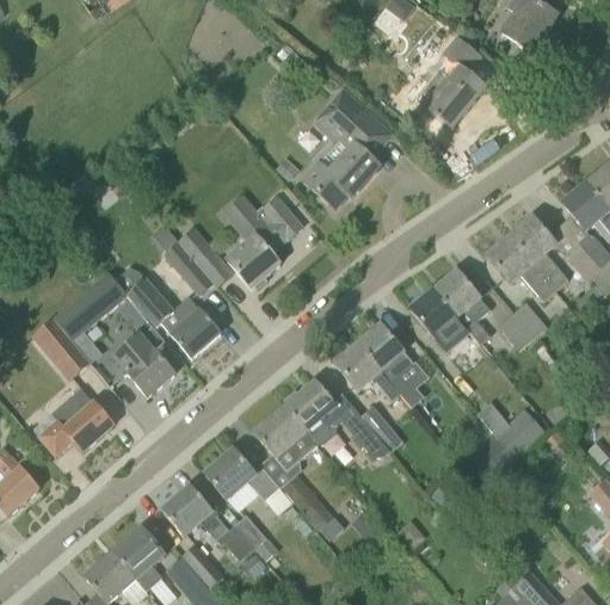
[(84,0),(96,20),(129,0),(84,0)]
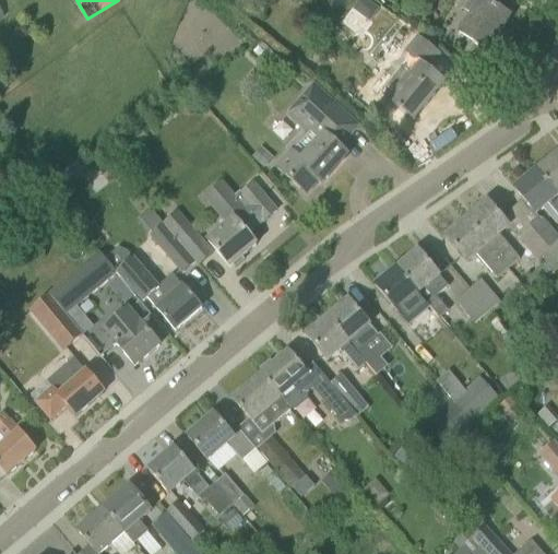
[(358,0),(355,4),(370,16),(379,6),(371,0),(358,0)]
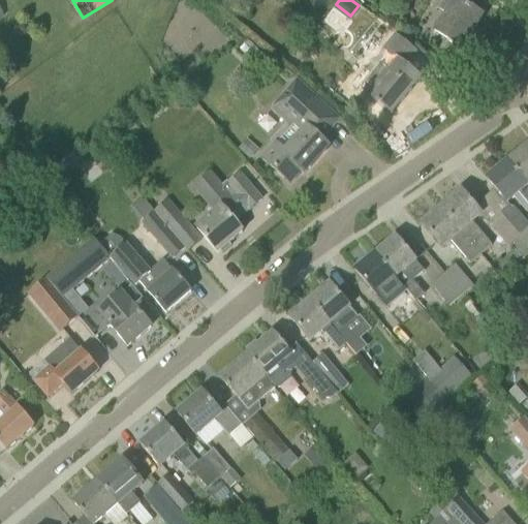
[(446,9),(435,28),(463,45),(484,12),(470,4),(473,0),(442,0),(439,5),(446,9)]
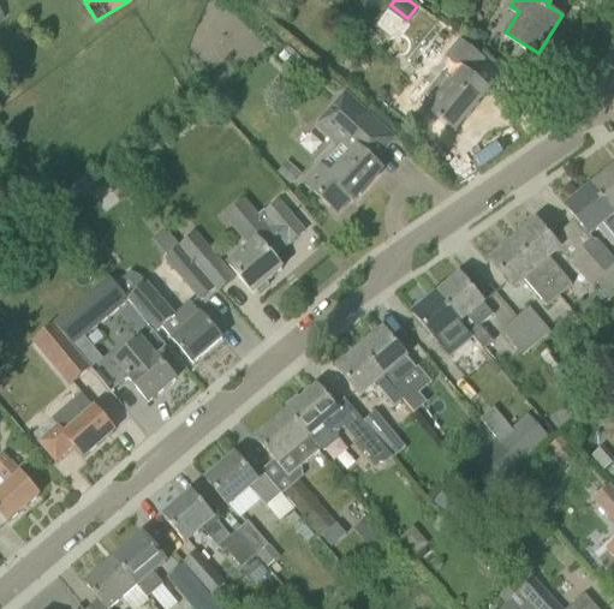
[(418,99),(436,113),(455,129),(490,87),(471,71),(484,55),(462,37),(447,54),(452,58),(418,99)]
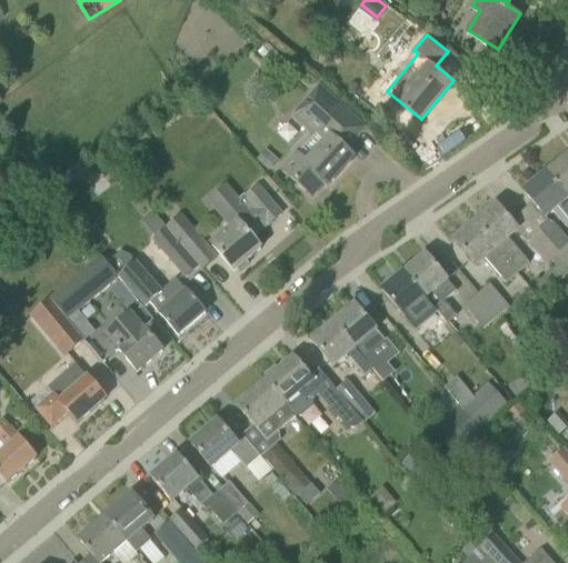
[(205,60),(197,67),(208,79),(216,72),(205,60)]
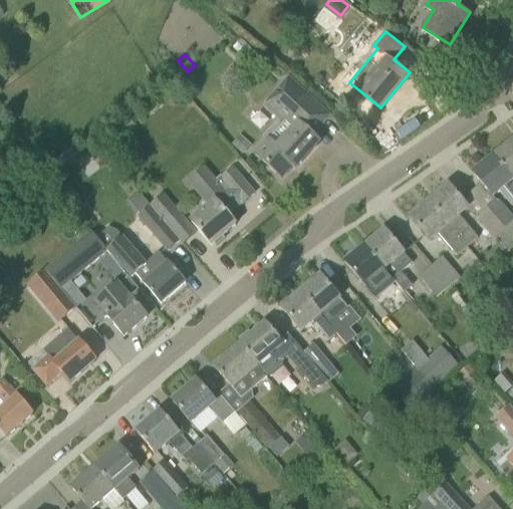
[(269,136),(255,151),(267,162),(282,175),(293,164),(295,166),(320,139),(312,132),(329,113),(288,75),(264,101),(280,116),(265,133),(269,136)]
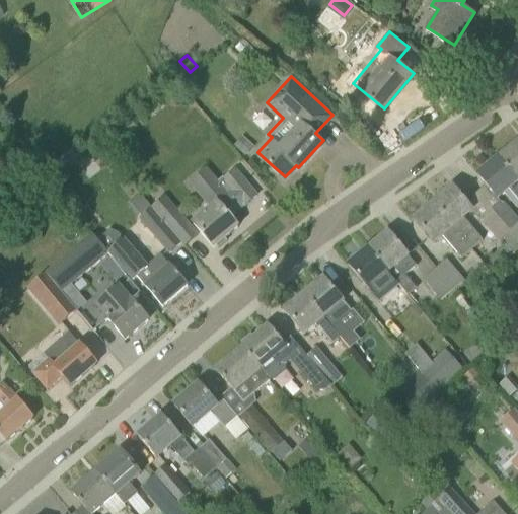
[(242,134),(235,142),(243,150),(250,142),(242,134)]
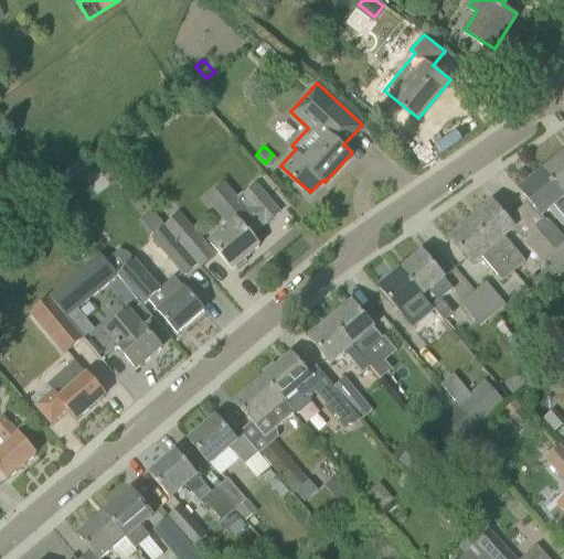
[(563,151),(542,169),(563,194),(563,151)]
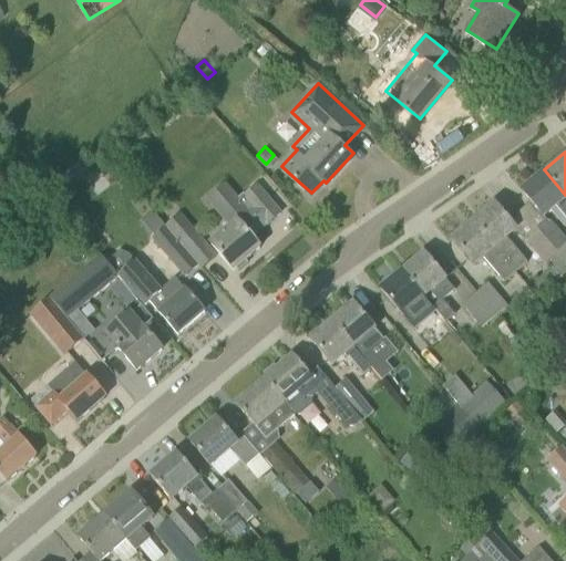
[(565,195),(544,169),(523,187),(537,205),(544,213),(556,204),(565,215),(565,195)]
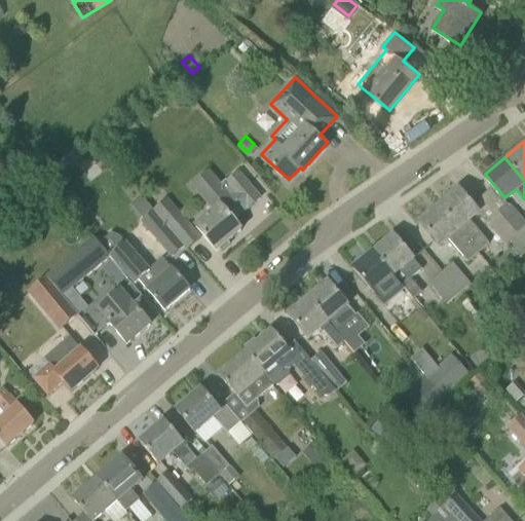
[(215,208),(196,224),(217,248),(220,246),(222,248),(230,240),(228,238),(241,226),(233,217),(248,205),(249,206),(261,194),(239,170),(227,181),(228,182),(224,185),(217,177),(200,190),(215,208)]
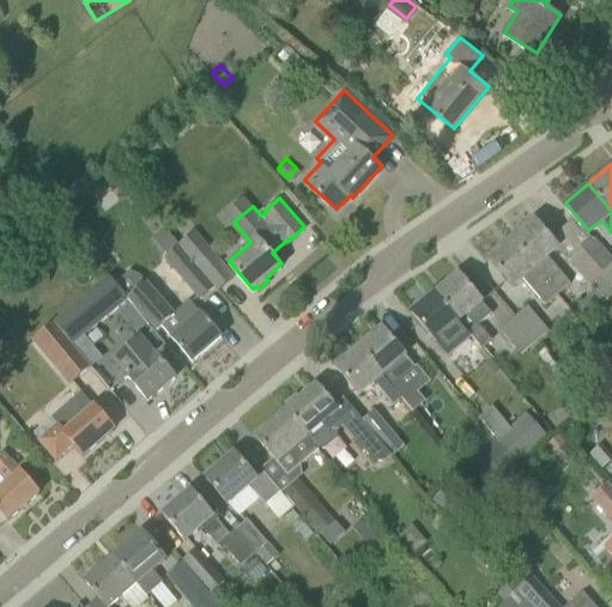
[(535,217),(511,237),(557,291),(570,280),(546,253),(558,243),(535,217)]
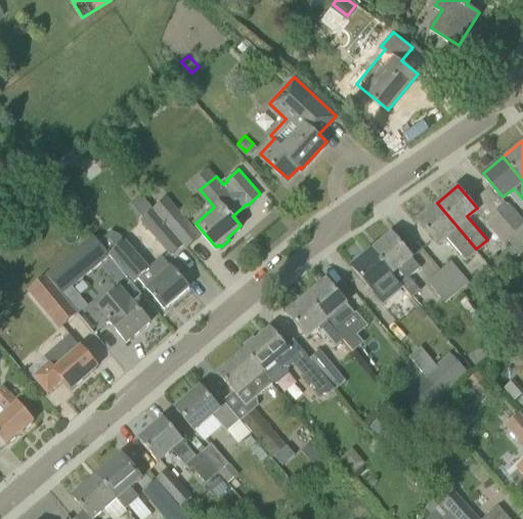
[(166,196),(154,206),(184,242),(187,245),(200,233),(166,196)]
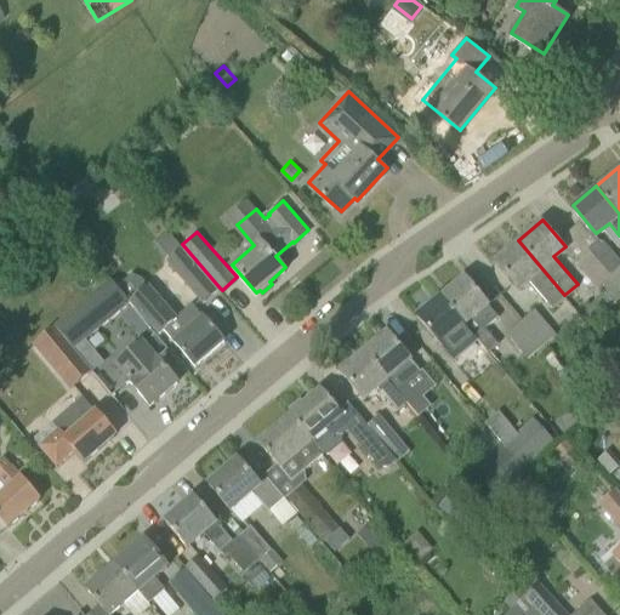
[(619,260),(602,239),(590,250),(609,273),(619,263),(619,260)]
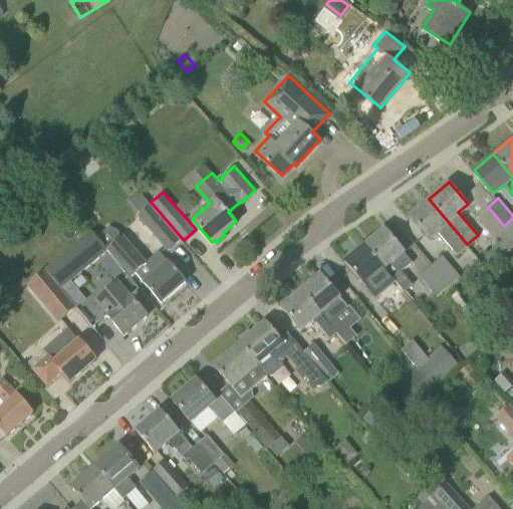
[(467,244),(429,199),(411,215),(424,230),(429,236),(437,229),(457,252),(467,244)]
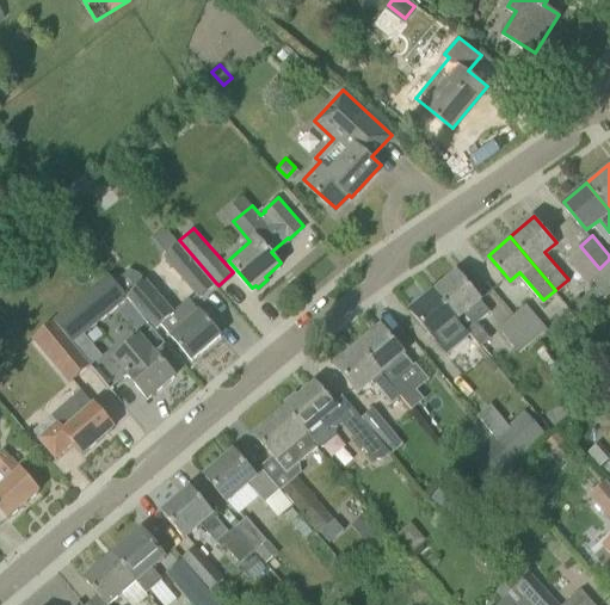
[(215,282),(179,240),(173,245),(176,247),(166,254),(201,294),(215,282)]
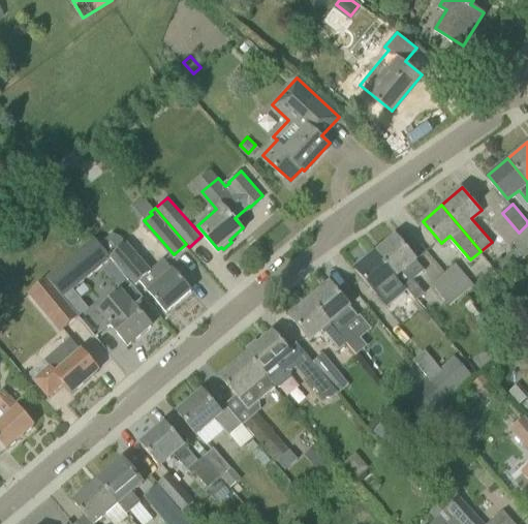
[(519,233),(502,213),(492,222),(508,242),(519,233)]
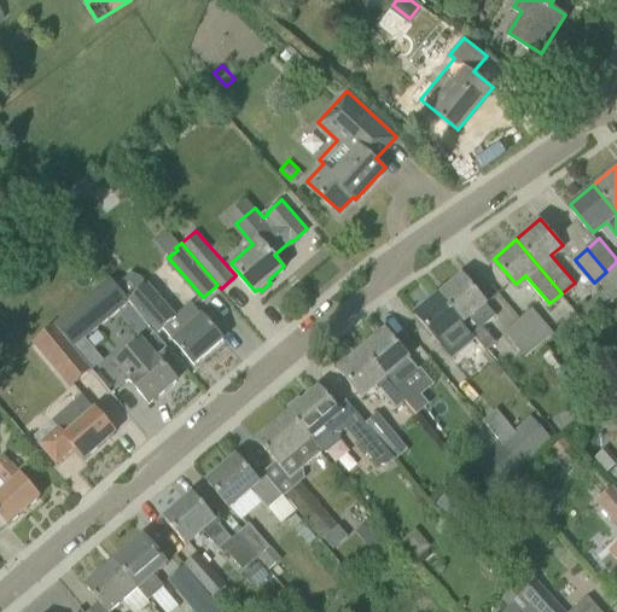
[(0,263),(0,289),(3,291),(15,277),(0,263)]
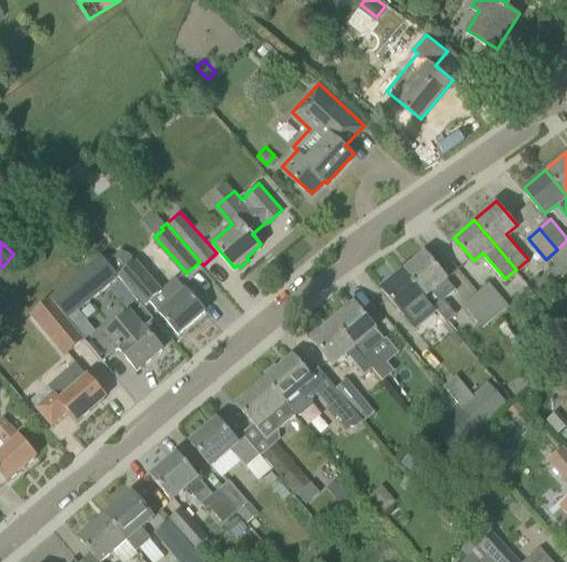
[(553,265),(562,275),(566,269),(566,243),(548,258),(553,265)]
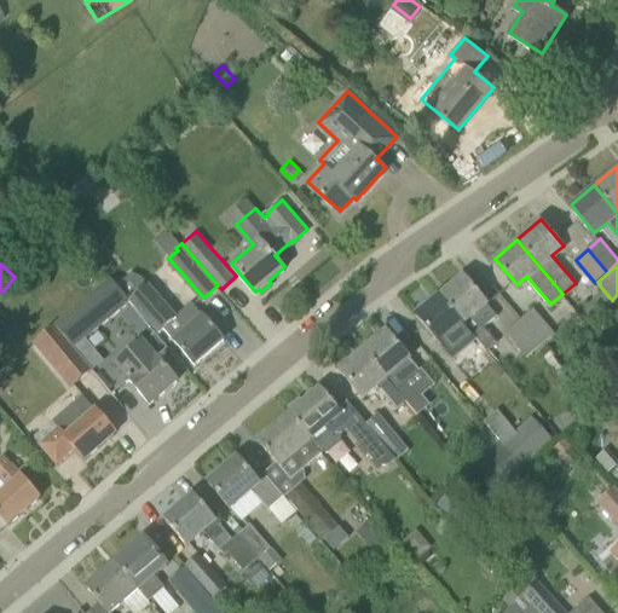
[(175,313),(148,282),(140,273),(132,270),(117,284),(128,298),(128,299),(155,329),(157,333),(160,331),(165,327),(171,333),(174,337),(173,337),(179,343),(195,363),(225,337),(209,319),(192,299),(175,313)]
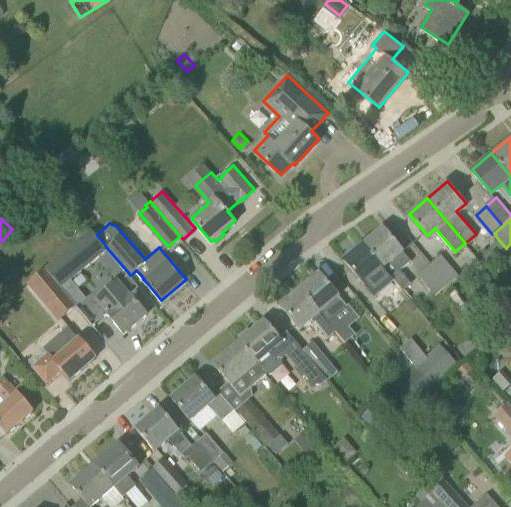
[(384,226),(363,243),(399,285),(402,288),(410,281),(399,269),(411,259),(384,226)]
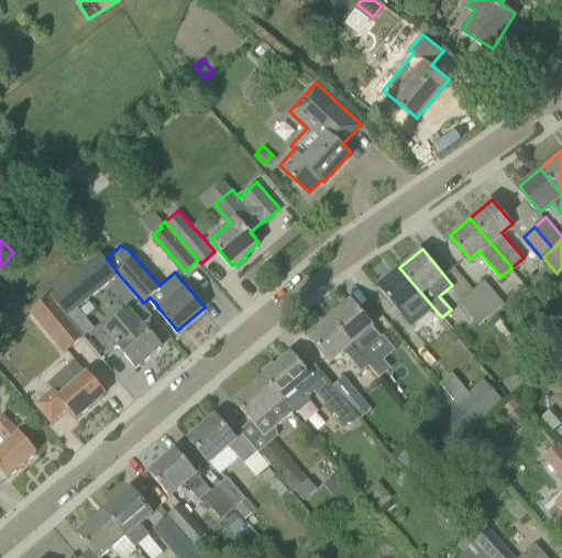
[(117,272),(117,271),(107,259),(100,252),(51,293),(66,314),(117,272)]
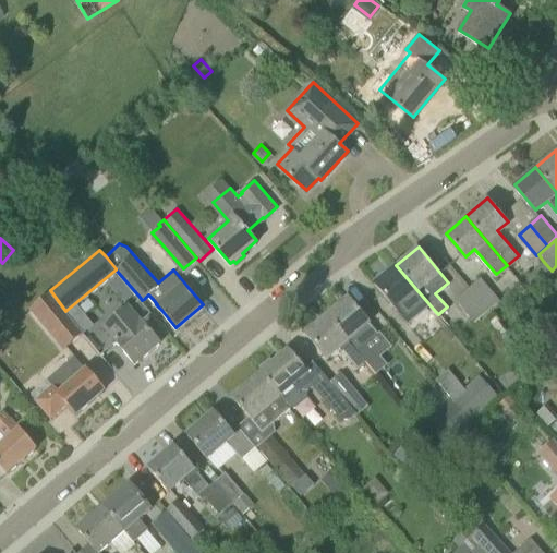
[(435,311),(396,265),(376,283),(390,299),(408,319),(419,309),(427,317),(435,311)]
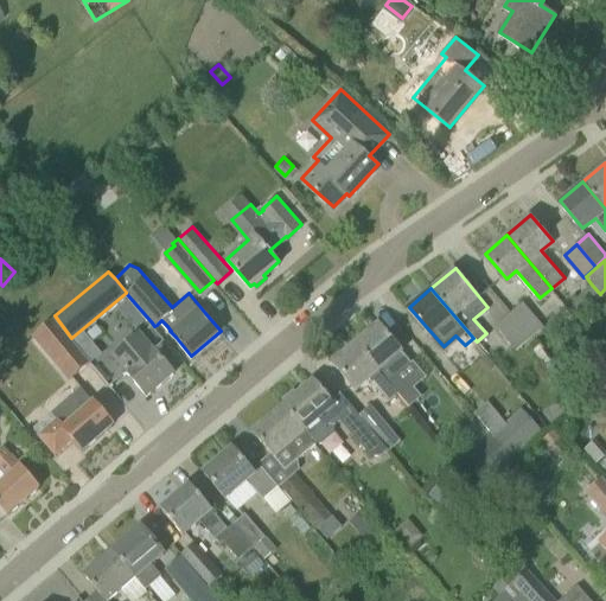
[(129,299),(121,306),(136,324),(145,317),(129,299)]
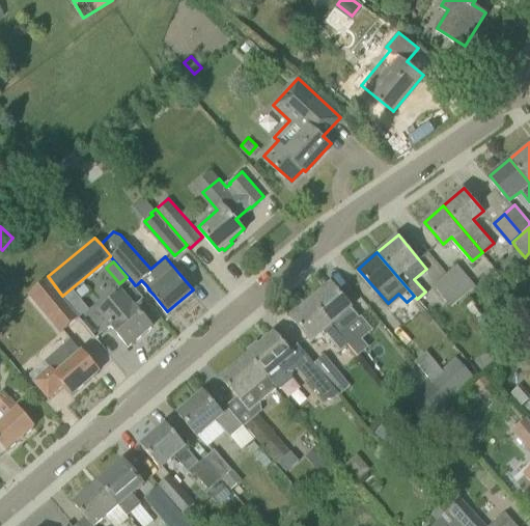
[(455,261),(445,272),(465,294),(477,283),(455,261)]
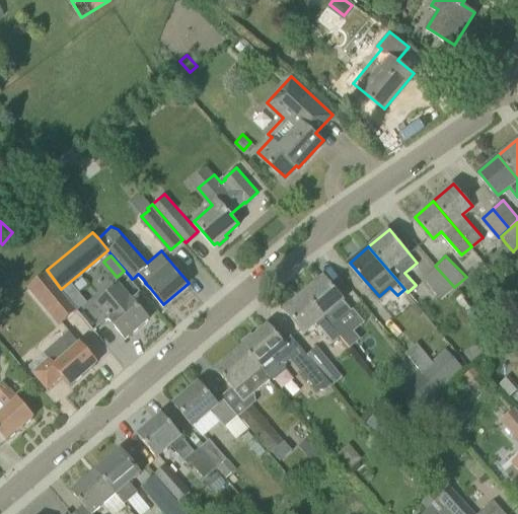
[(454,287),(435,266),(424,277),(443,297),(454,287)]
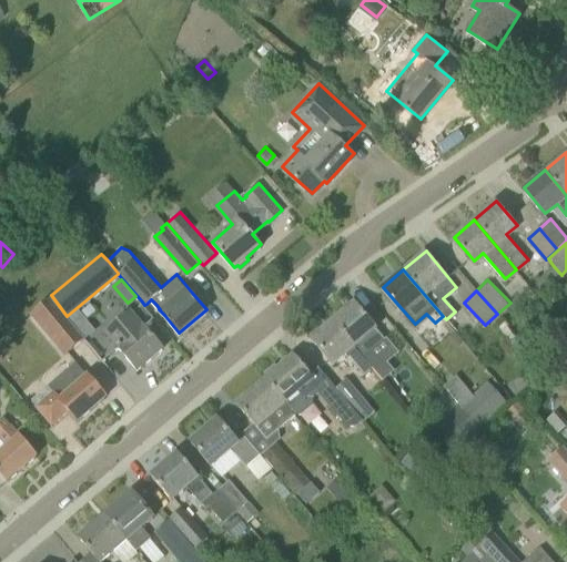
[(30,313),(64,354),(84,337),(50,296),(30,313)]
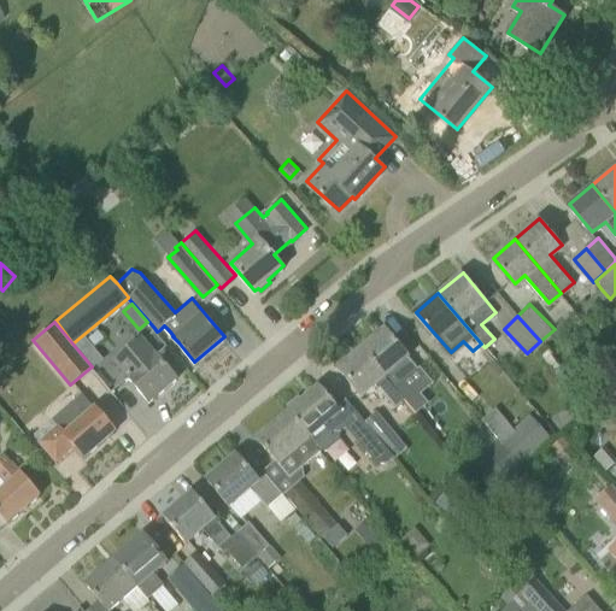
[(97,325),(86,335),(94,344),(104,334),(97,325)]
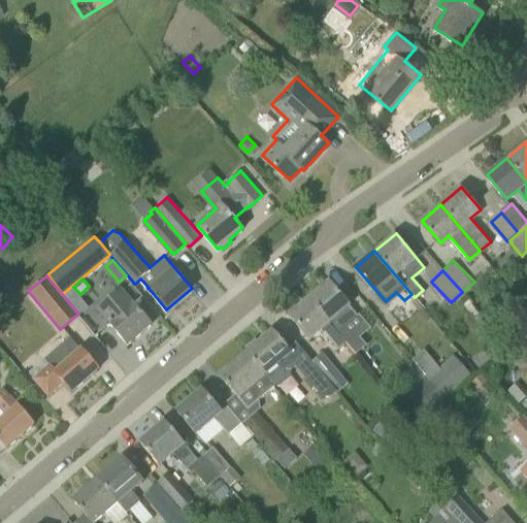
[(330,280),(308,298),(347,341),(355,333),(346,323),(357,314),(348,302),(349,302),(330,280)]
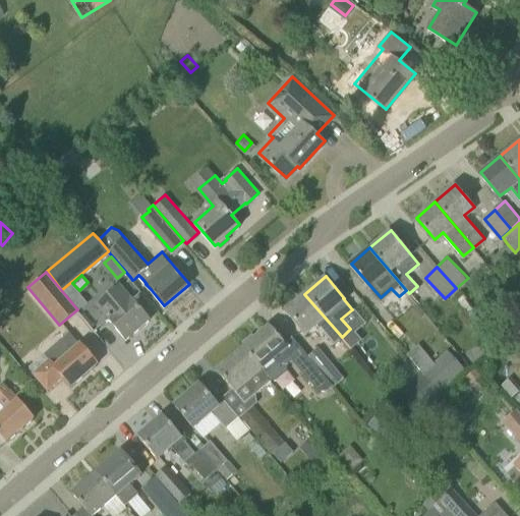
[(141,290),(132,280),(130,277),(108,296),(108,295),(98,303),(108,316),(126,338),(149,319),(131,298),(141,290)]
